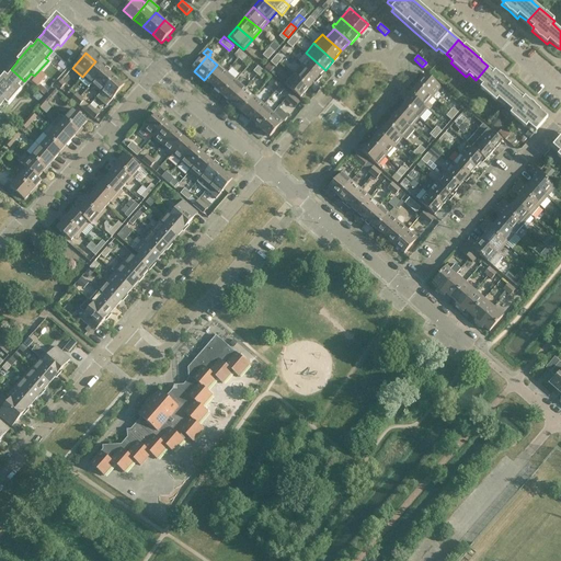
[(310,56),(301,66),(317,79),(325,70),(310,56)]
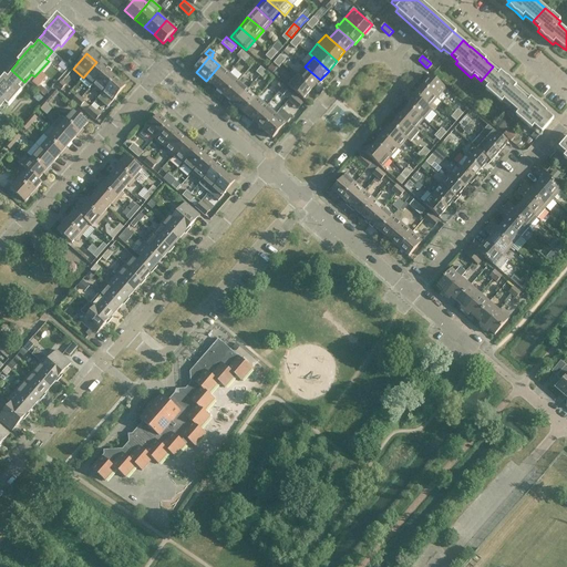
[(83,78),(80,81),(90,90),(93,86),(106,71),(96,62),(83,78)]
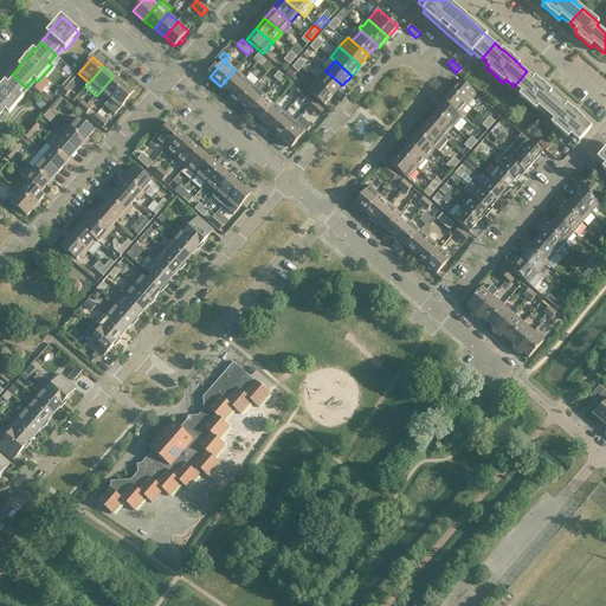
[(230,95),(245,78),(234,70),(220,86),(230,95)]
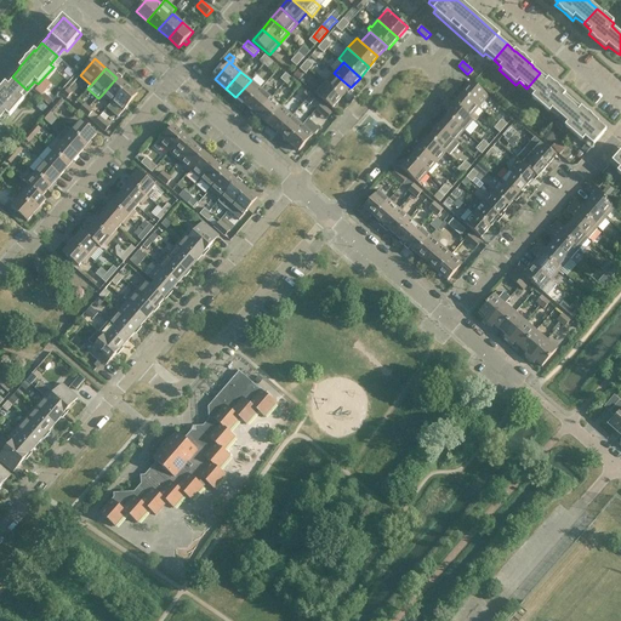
[(351,87),(334,73),(324,84),(341,98),(351,87)]
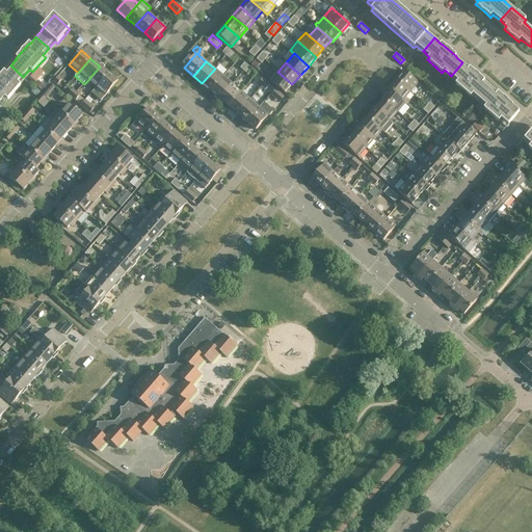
[(469,69),(462,62),(451,76),(457,81),(455,84),(471,98),(473,95),(479,100),(490,87),(484,81),(470,68),(469,69)]
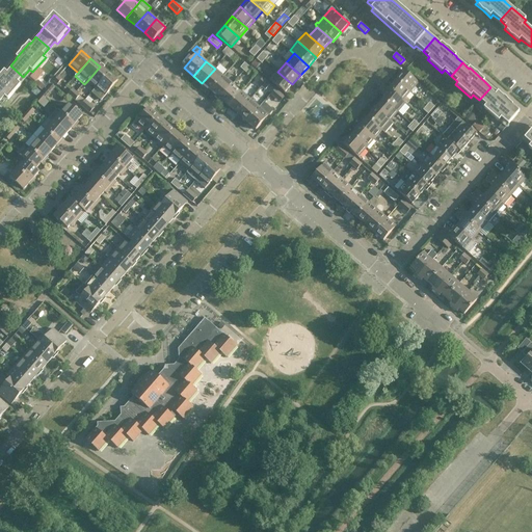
[(20,87),(17,84),(23,77),(10,65),(5,72),(4,71),(0,76),(0,103),(3,100),(6,102),(20,87)]
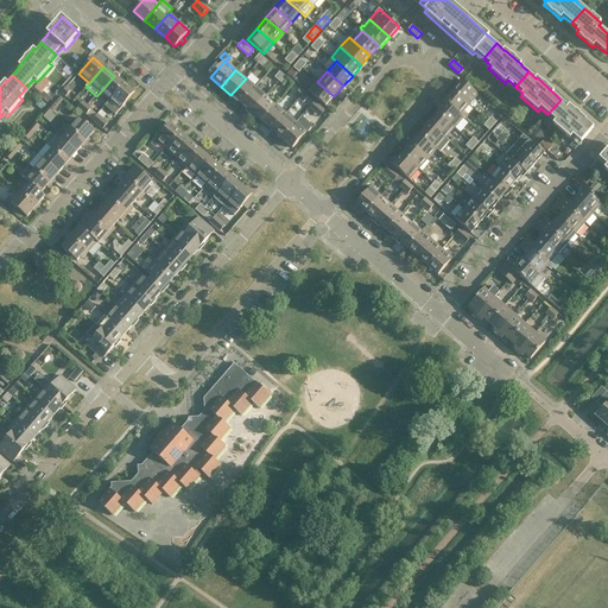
[(125,84),(114,76),(100,93),(109,101),(125,84)]
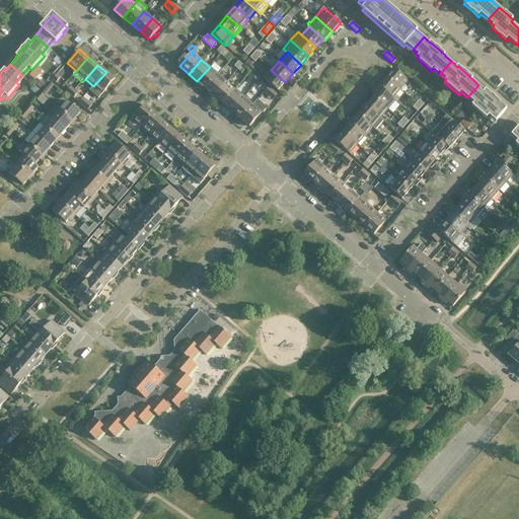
[(36,67),(29,76),(33,80),(42,72),(36,67)]
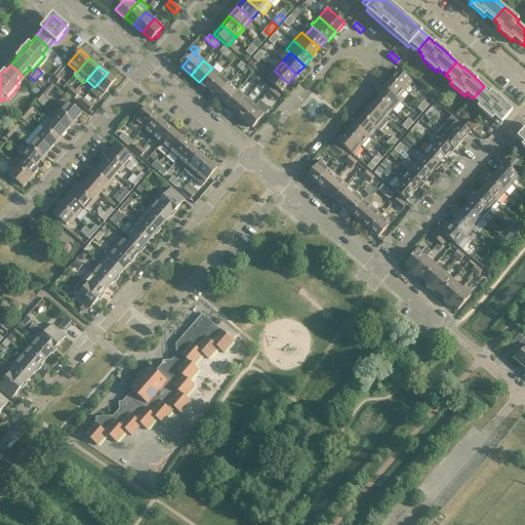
[(208,90),(220,75),(212,68),(199,82),(208,90)]
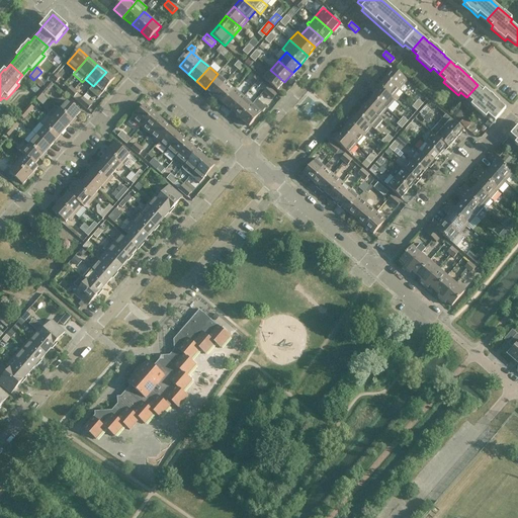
[(284,82),(270,70),(263,79),(277,91),(284,82)]
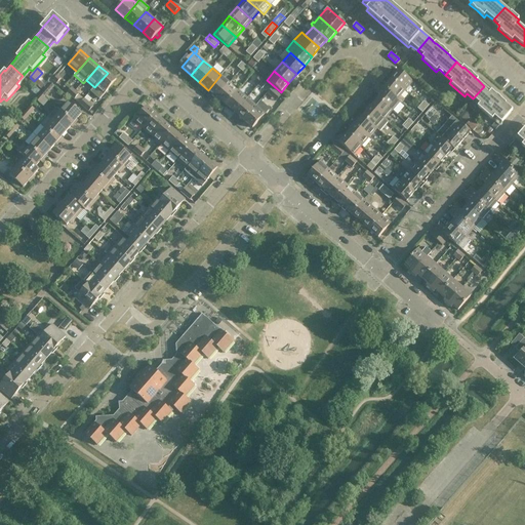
[(391,80),(405,91),(412,82),(399,71),(391,80)]
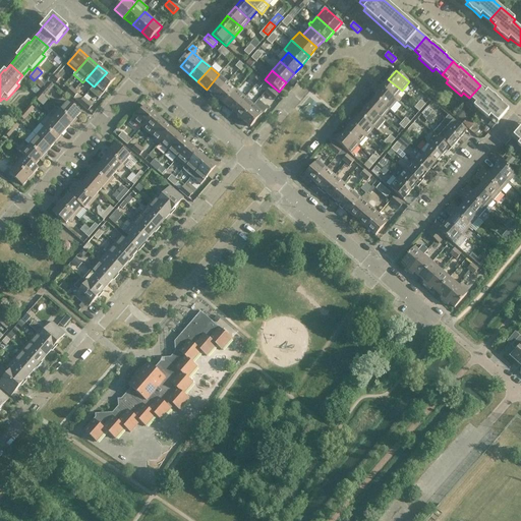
[(94,87),(90,92),(99,100),(103,95),(115,79),(107,72),(94,87)]
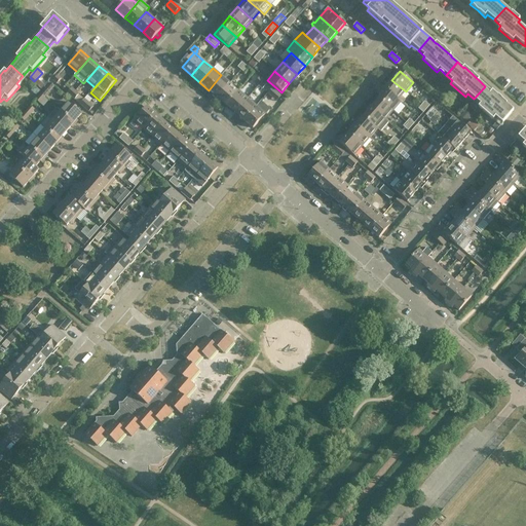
[(218,98),(230,83),(221,75),(209,90),(218,98)]
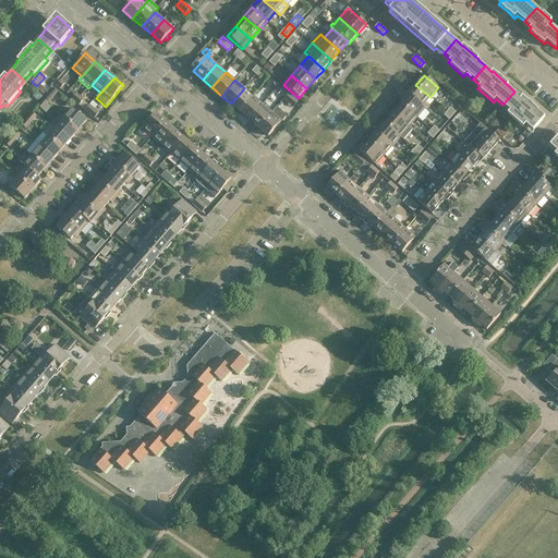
[(40,85),(37,89),(43,95),(47,91),(40,85)]
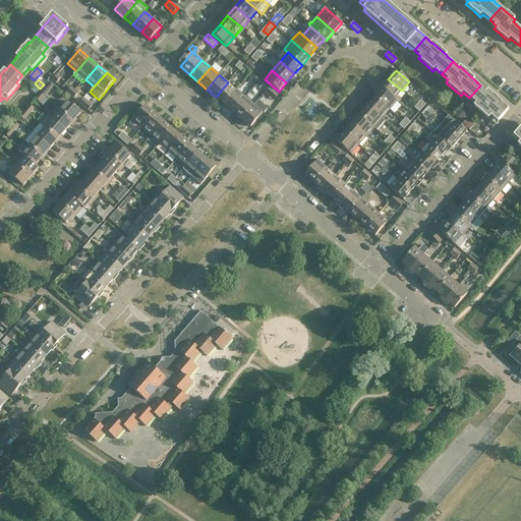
[(388,79),(381,88),(383,90),(394,99),(397,102),(398,102),(401,99),(397,96),(402,91),(388,79)]
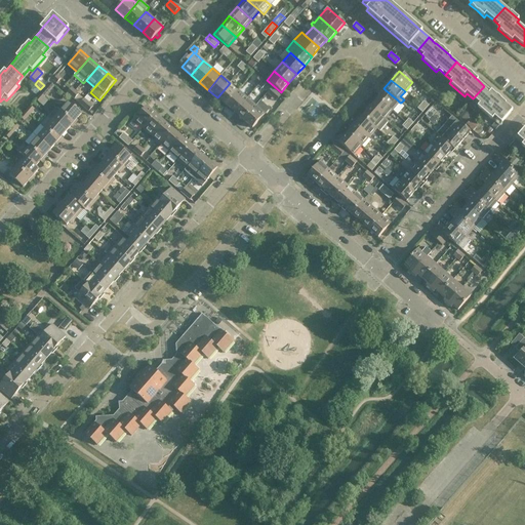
[(44,97),(53,86),(48,82),(44,87),(45,89),(41,94),(44,97)]
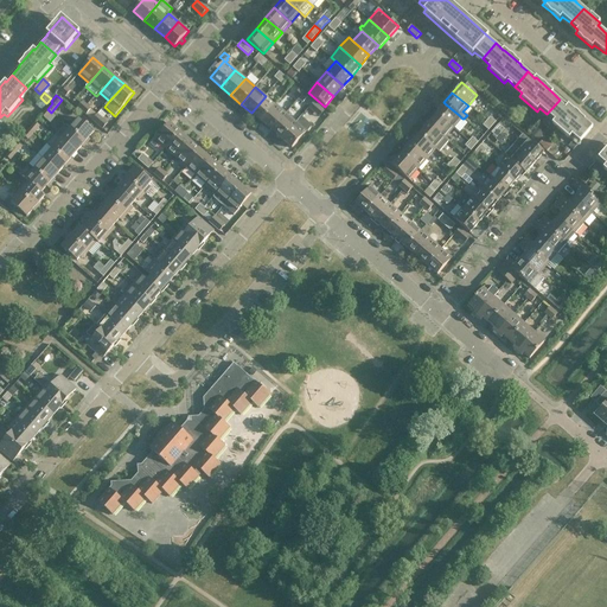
[(261,122),(276,106),(266,96),(251,113),(261,122)]
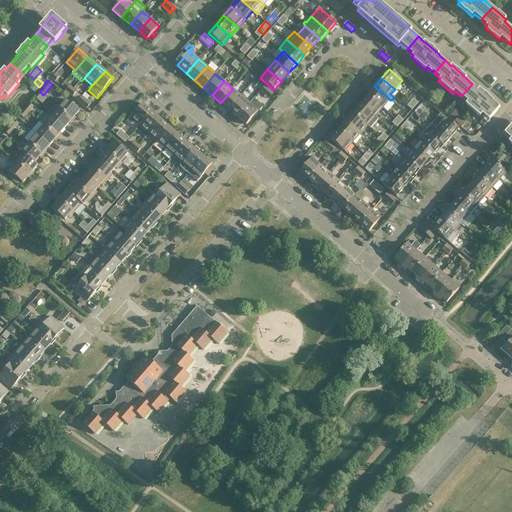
[(500,108),(493,102),(479,89),(472,84),(461,96),(468,102),(465,105),(473,111),(480,117),(482,115),(489,120),(500,108)]
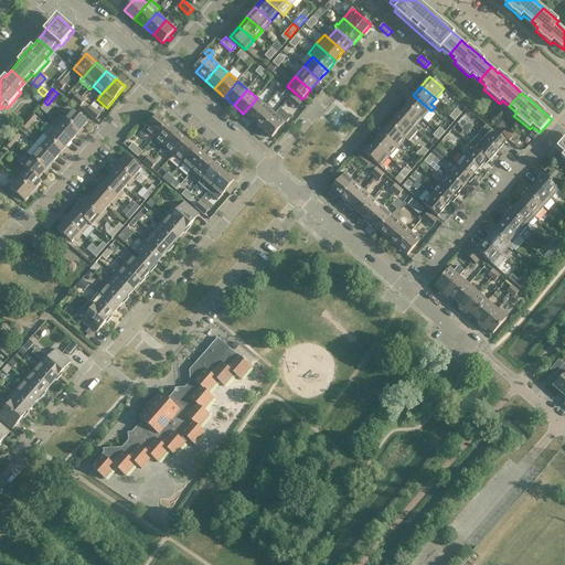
[(302,104),(292,95),(287,100),(297,109),(302,104)]
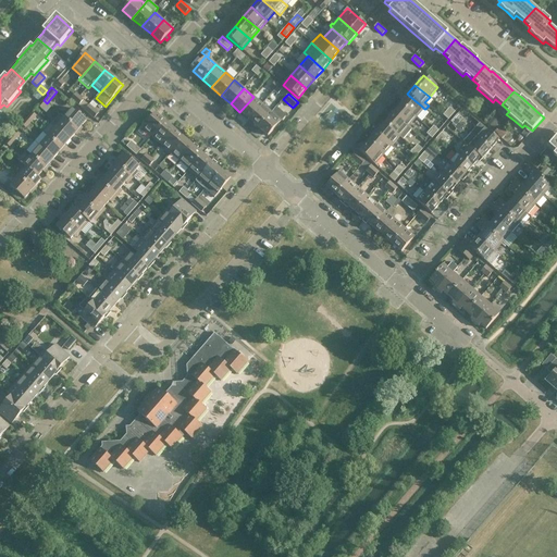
[(416,119),(424,109),(421,106),(409,96),(400,104),(416,119)]
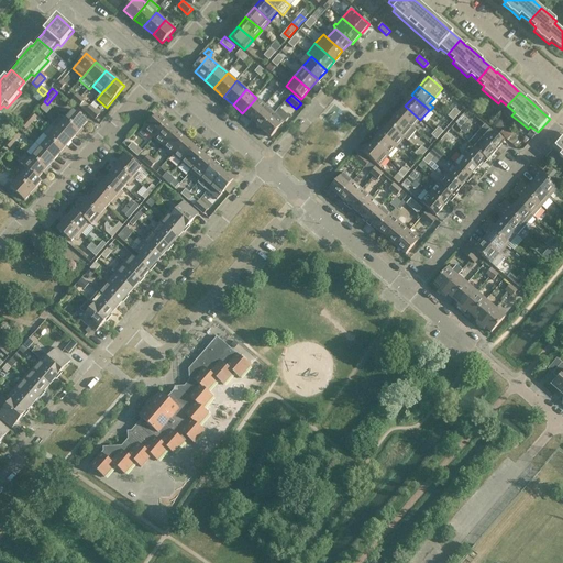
[(252,121),(265,106),(256,98),(242,113),(252,121)]
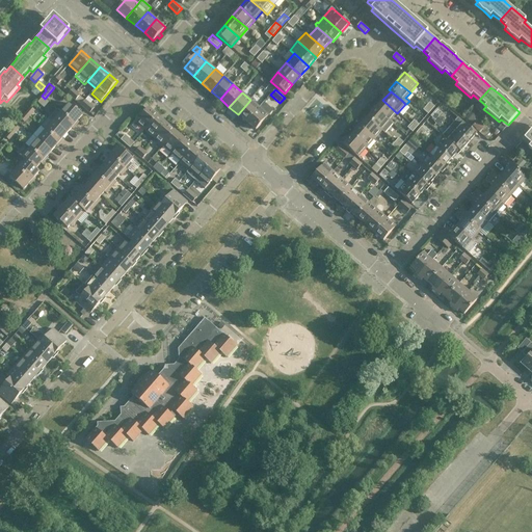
[(45,99),(42,96),(36,102),(40,105),(45,99)]
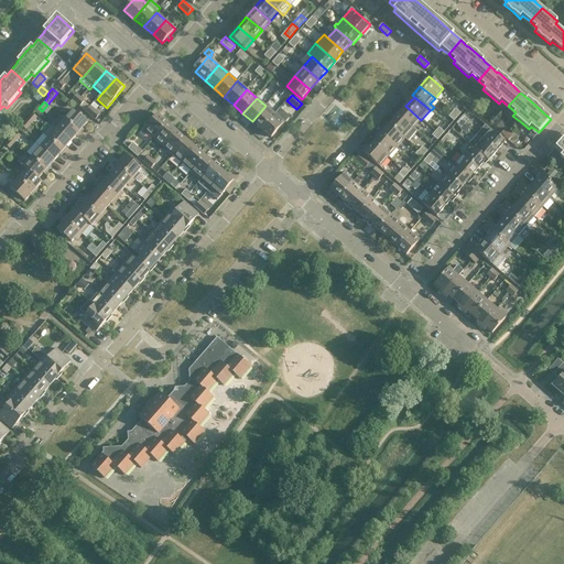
[(261,129),(275,114),(266,106),(252,121),(261,129)]
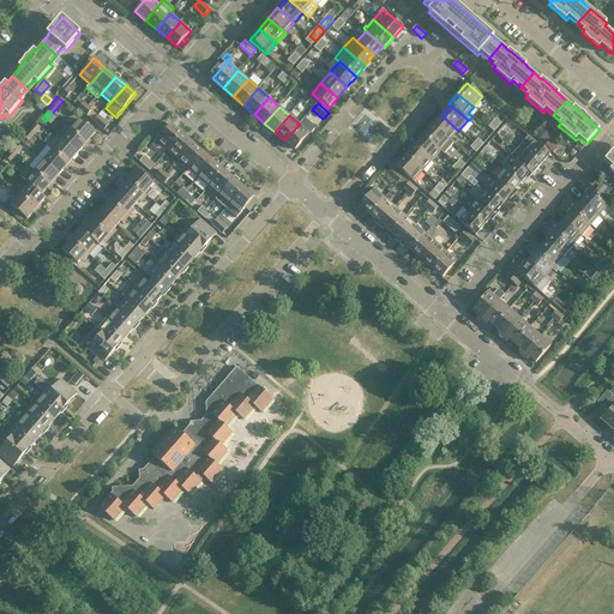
[(450,140),(458,131),(441,115),(433,126),(450,140)]
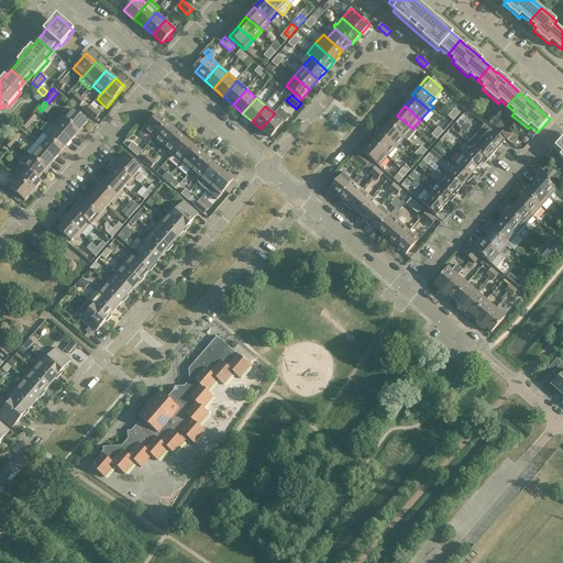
[(95,120),(100,114),(90,107),(86,111),(95,120)]
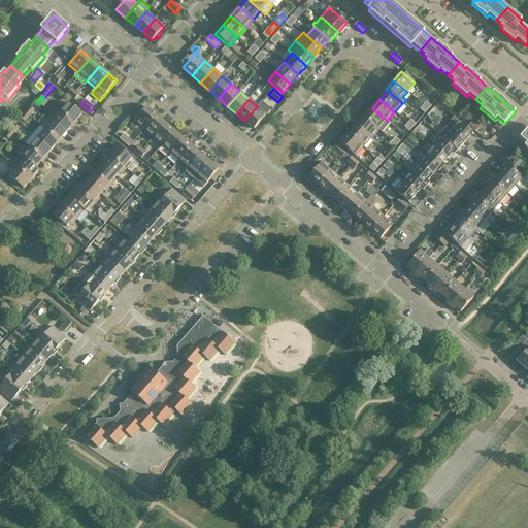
[(81,114),(68,103),(60,112),(73,124),(81,114)]
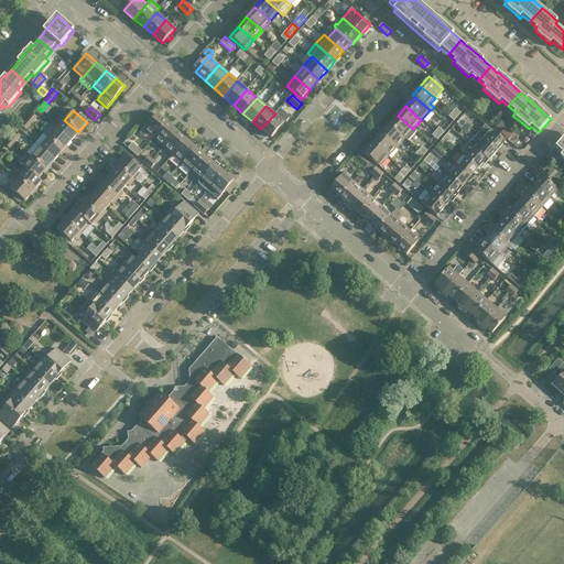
[(271,138),(284,122),(275,114),(261,129),(271,138)]
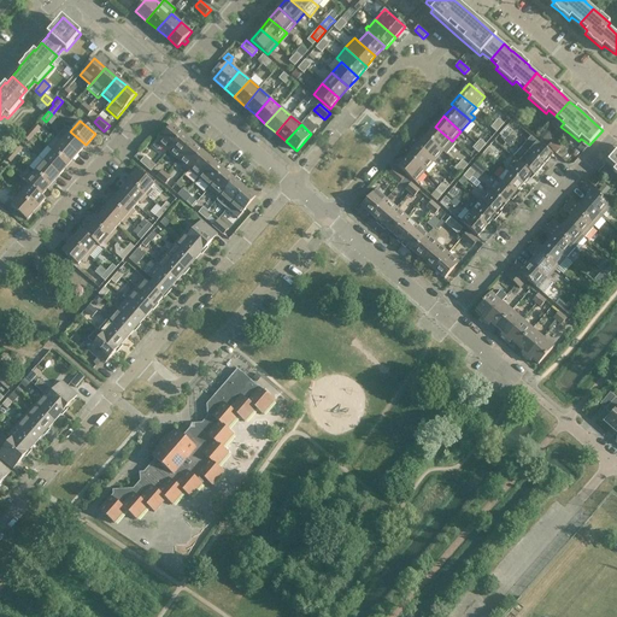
[(34,135),(40,129),(36,125),(30,131),(34,135)]
